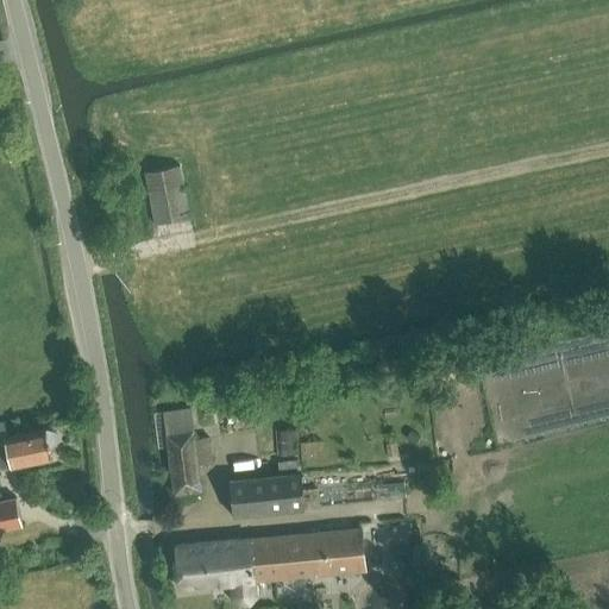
[(154,224),(189,217),(180,165),(144,173),(154,224)]
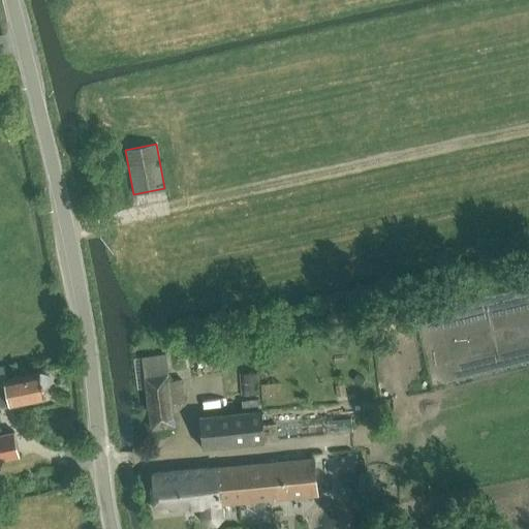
[(172,402),(183,401),(181,379),(168,380),(165,353),(143,356),(151,429),(175,426),(172,402)]
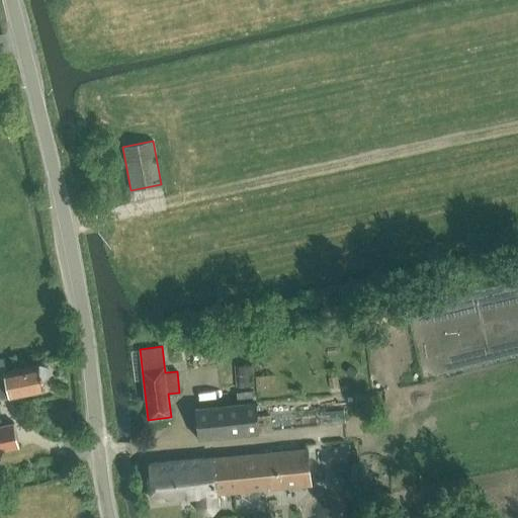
[(42,379),(47,376),(45,366),(39,365),(39,364),(5,370),(3,359),(0,359),(0,398),(44,390),(41,381),(42,380),(42,379)]
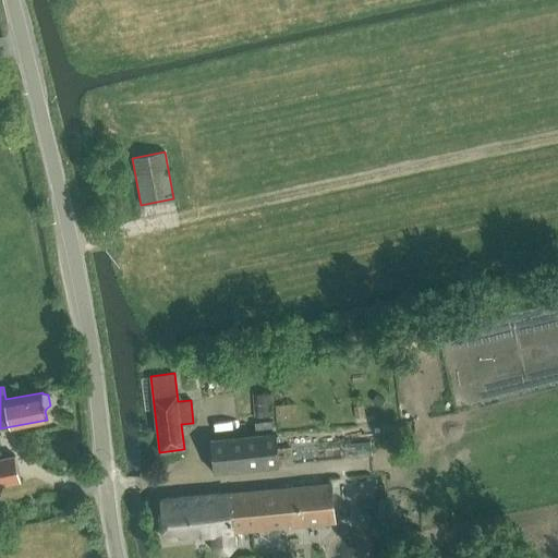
[(253,395),(255,419),(274,417),(271,393),(253,395)]
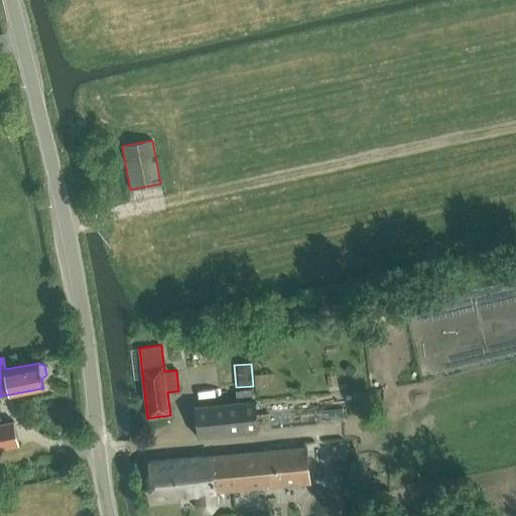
[(256,388),(274,387),(273,373),(255,375),(256,388)]
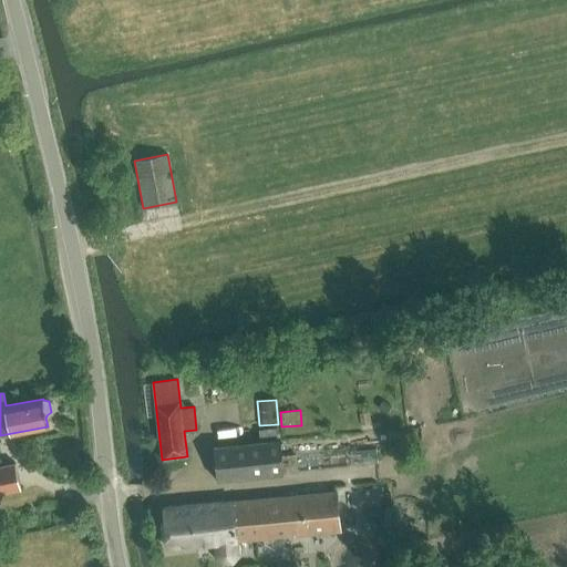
[(371,424),(369,411),(359,412),(361,426),(371,424)]
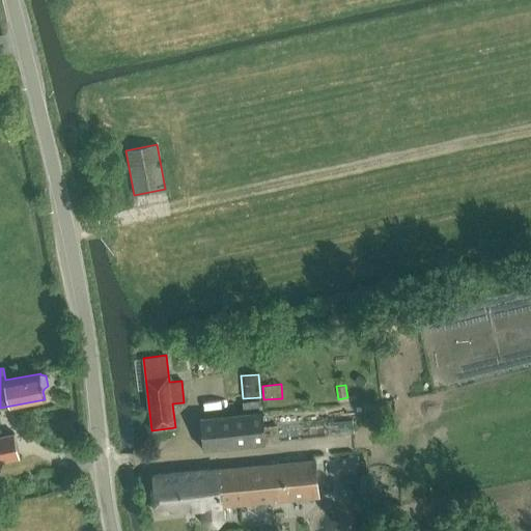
[(243,413),(200,418),(203,449),(264,443),(263,427),(261,411),(259,411),(258,400),(242,401),(243,413)]
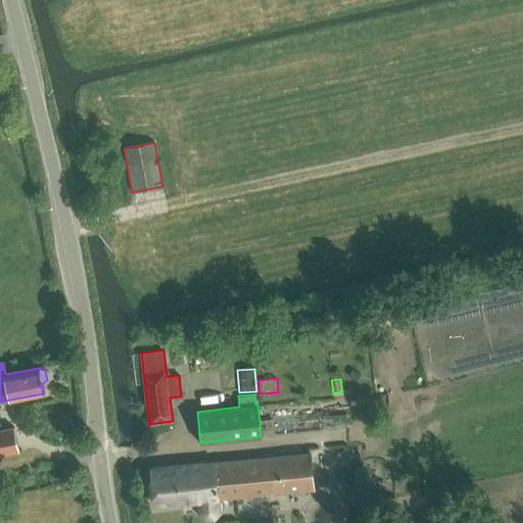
[(348,426),(347,414),(323,417),(324,428),(348,426)]
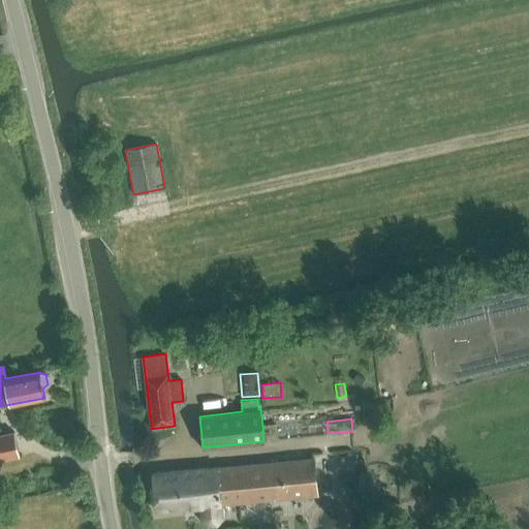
[(0,459),(19,455),(13,431),(0,434),(0,459)]
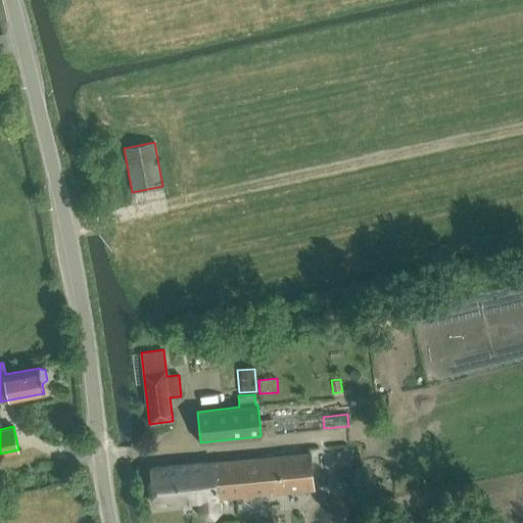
[(219,497),(314,488),(311,452),(150,468),(154,504),(180,502),(183,506),(191,505),(193,501),(197,500),(198,514),(206,519),(214,519),(220,513),(219,497)]
